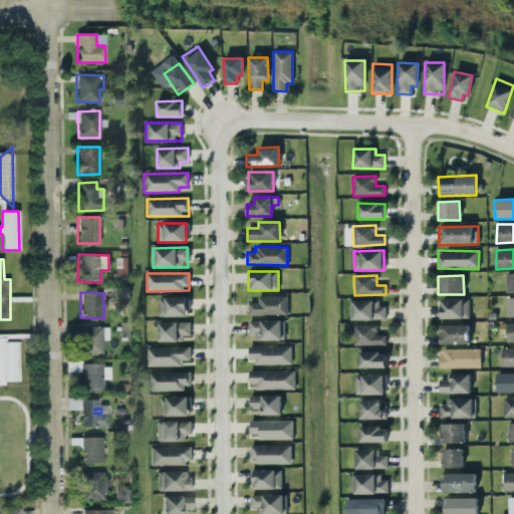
[(287,296),(257,296),(257,302),(248,303),(248,315),(287,314),(287,296)]
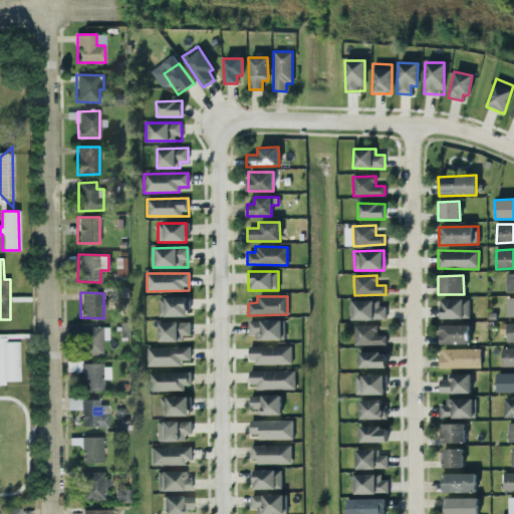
[(187,297),(159,297),(159,317),(187,316),(187,297)]
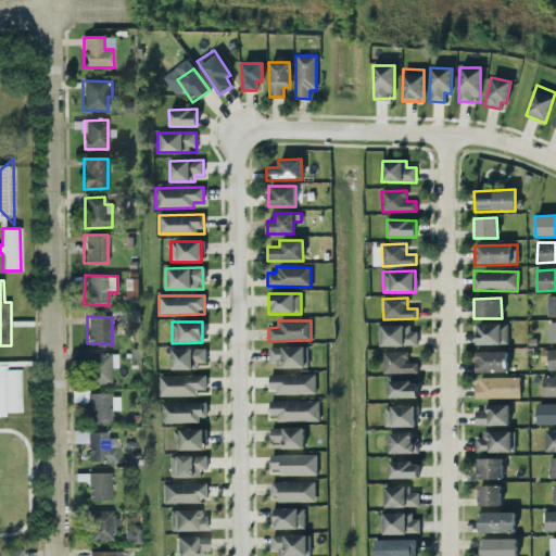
[(507,344),(507,324),(475,324),(476,345),(507,344)]
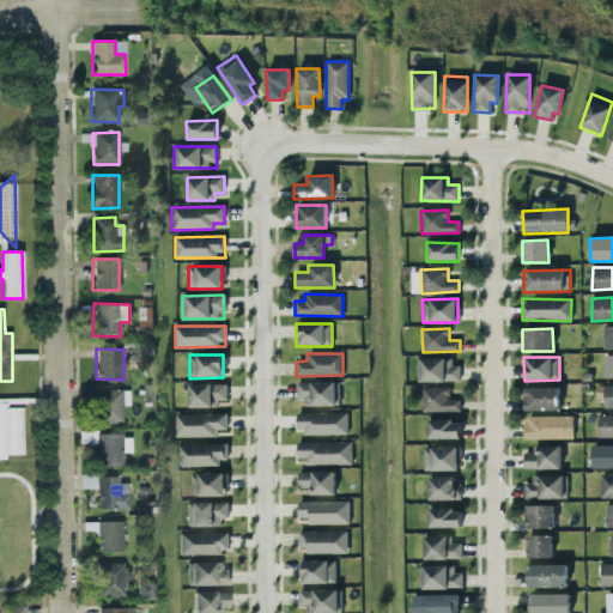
[(419,382),(457,381),(456,358),(418,359),(419,382)]
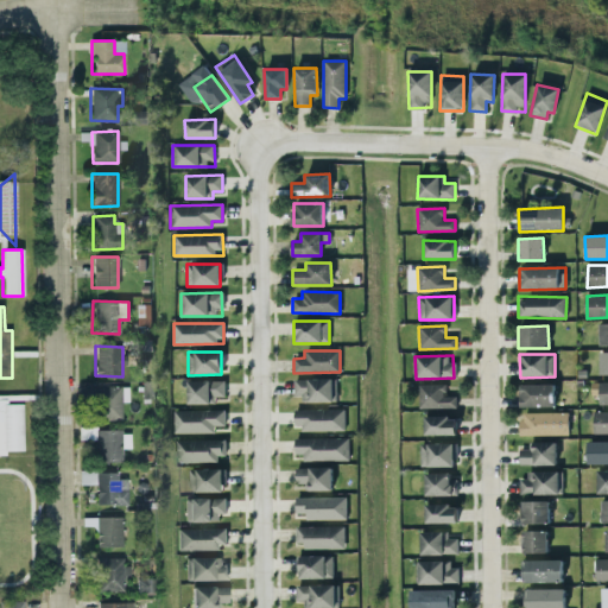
[(334,379),(293,380),(295,401),(334,400),(334,379)]
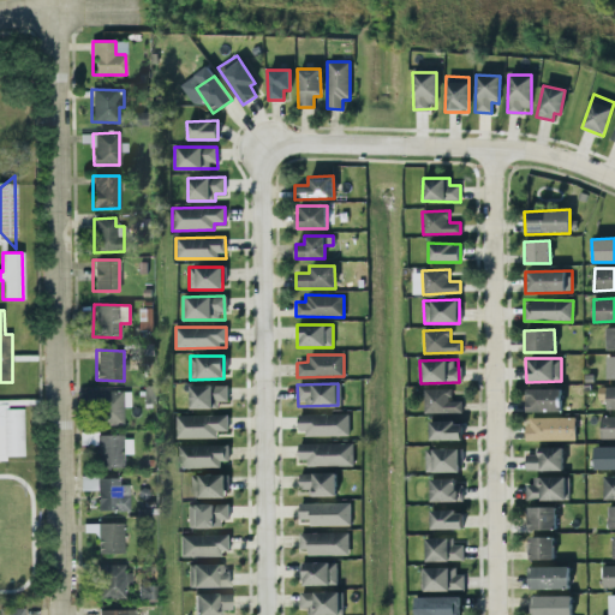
[(190,386),(190,408),(219,408),(218,401),(227,401),(227,386),(190,386)]
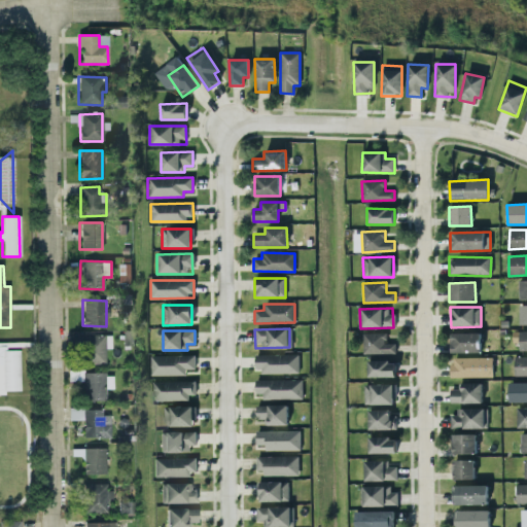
[(450,353),(481,352),(481,332),(450,334),(450,353)]
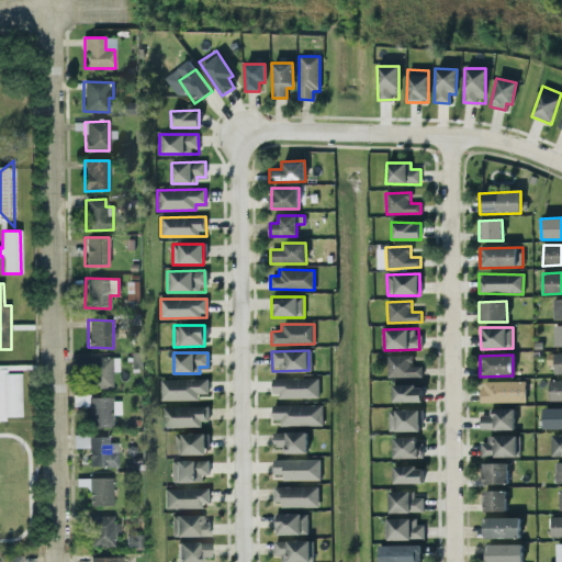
[(386,377),(422,378),(422,367),(412,367),(413,356),(388,356),(386,377)]
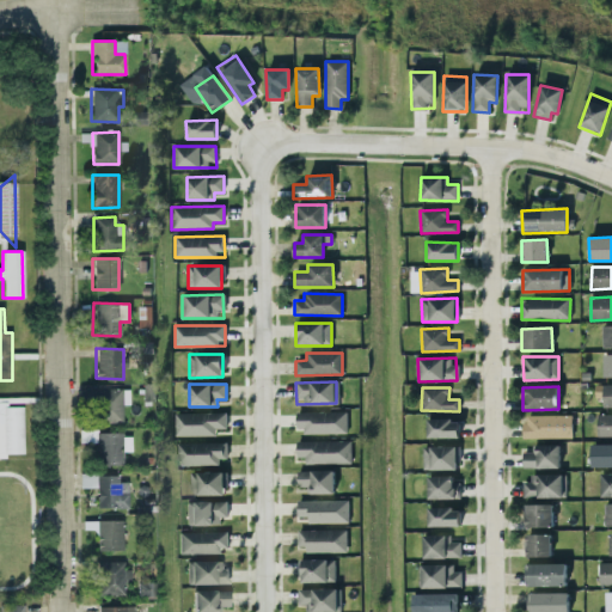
[(121,423),(122,390),(89,389),(89,407),(98,407),(97,423),(121,423)]
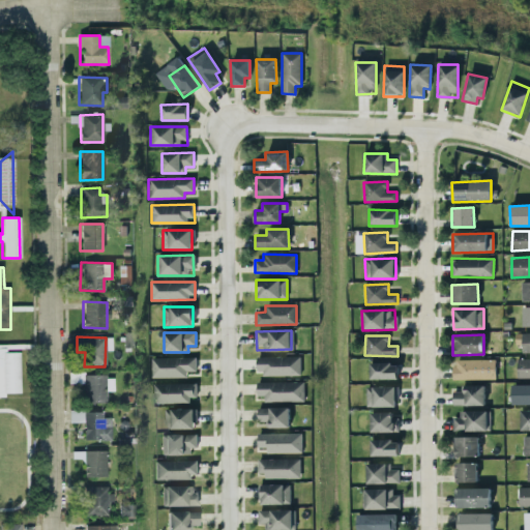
[(0,394),(19,394),(19,352),(4,353),(4,346),(0,346),(0,394)]
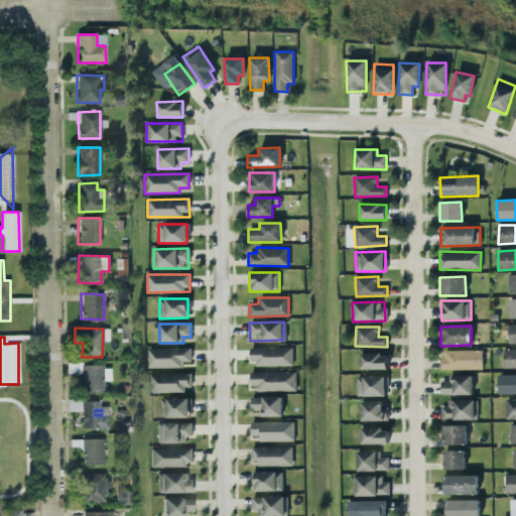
[(292,347),(250,348),(250,366),(292,365),(292,347)]
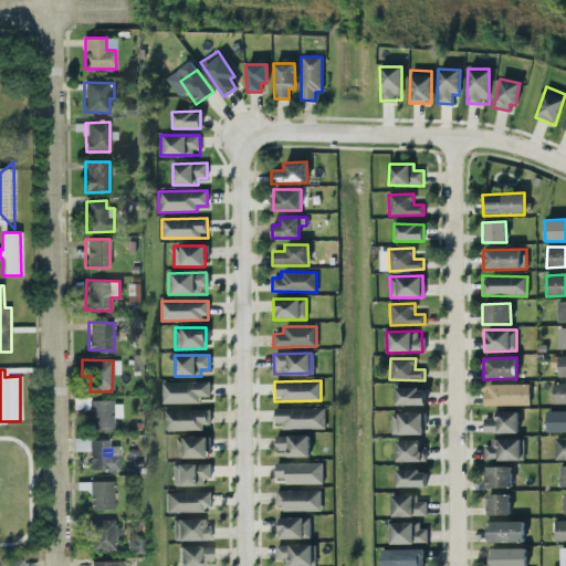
[(163,404),(200,404),(200,397),(210,397),(209,381),(161,383),(163,404)]
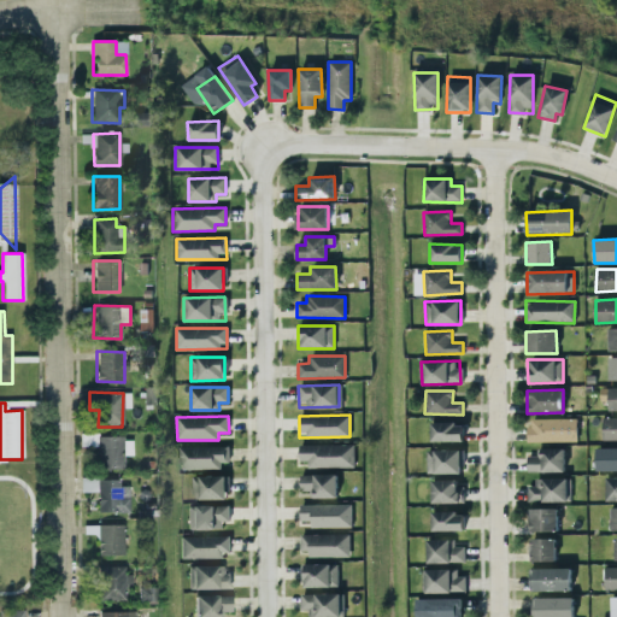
[(616,417),(601,418),(601,440),(616,439),(616,417)]
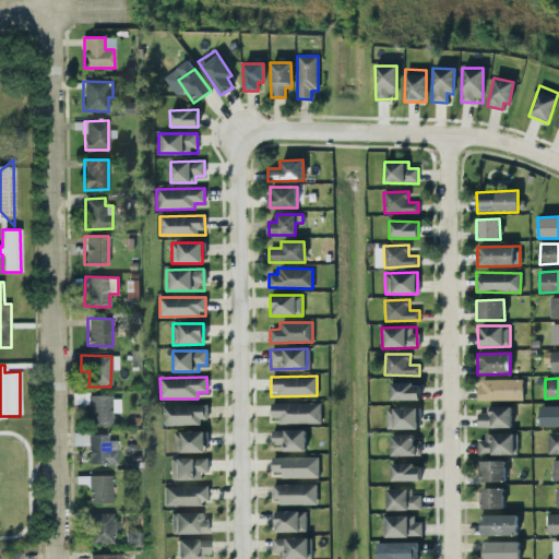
[(522,401),(522,379),(478,380),(479,401),(522,401)]
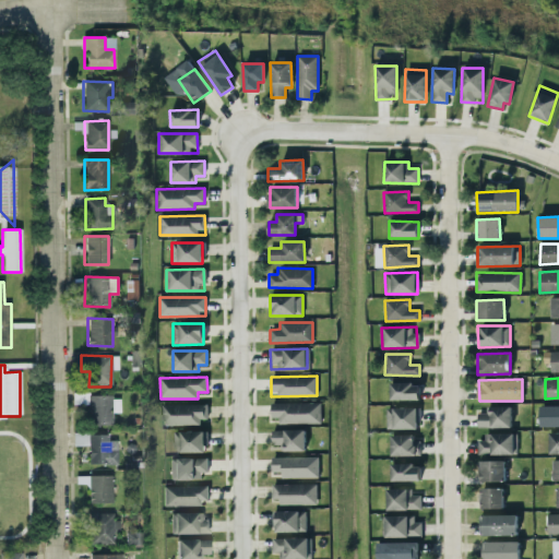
[(390,401),(420,400),(420,383),(390,384),(390,401)]
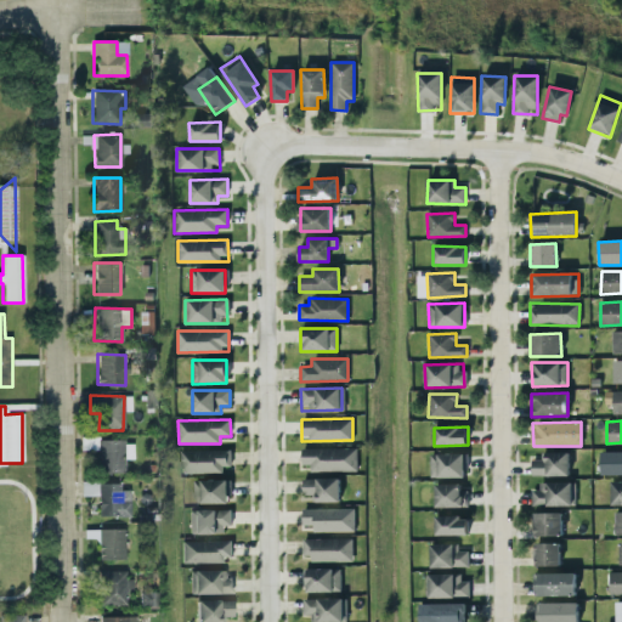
[(133,459),(133,440),(99,441),(99,474),(124,473),(124,459),(133,459)]
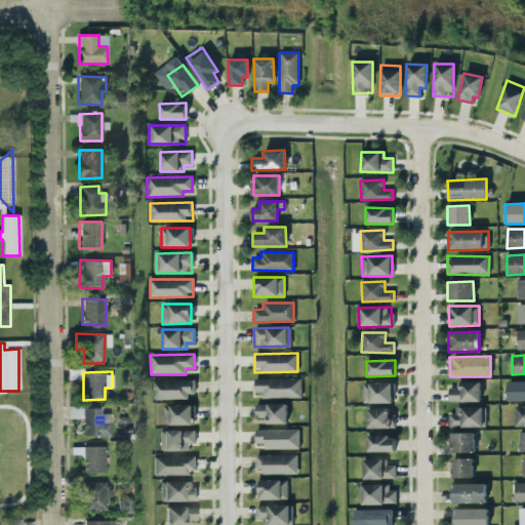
[(301,398),(301,378),(254,378),(254,393),(261,393),(261,399),(301,398)]
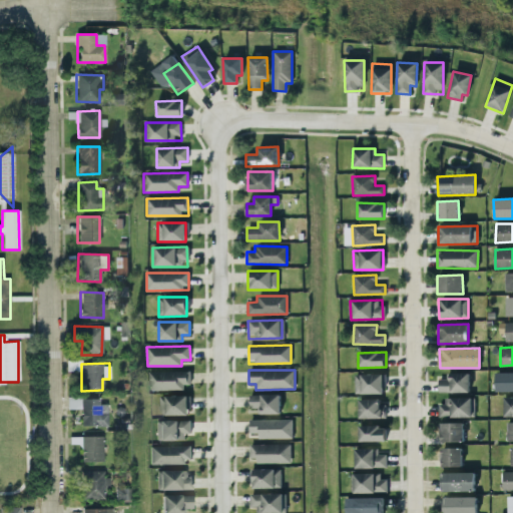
[(190,371),(148,372),(148,390),(190,389),(190,371)]
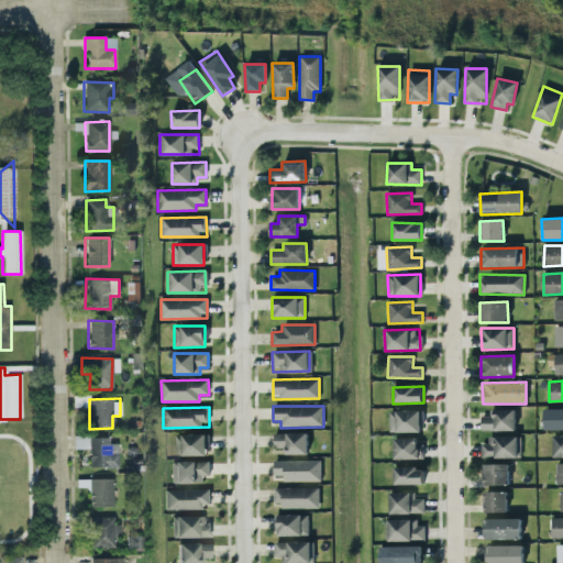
[(562,429),(562,408),(543,409),(544,430),(562,429)]
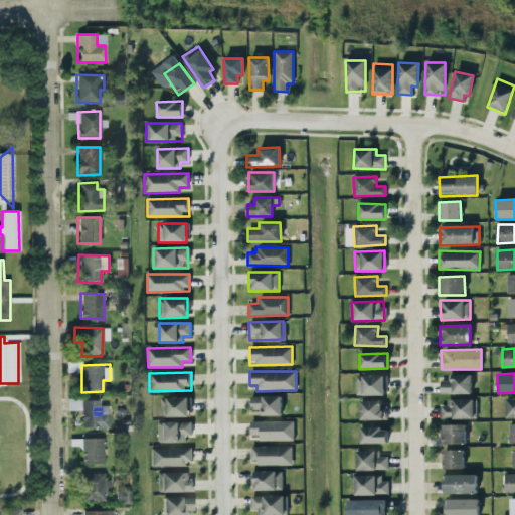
[(471,374),(448,374),(448,380),(440,381),(441,394),(471,394),(471,374)]
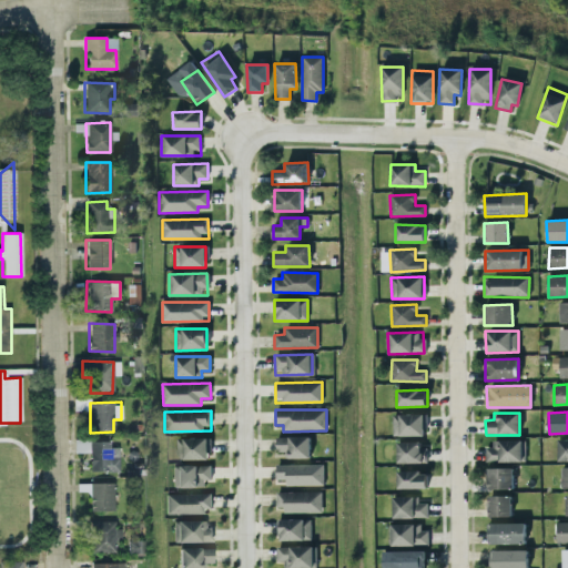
[(393,436),(424,436),(424,415),(393,415),(393,436)]
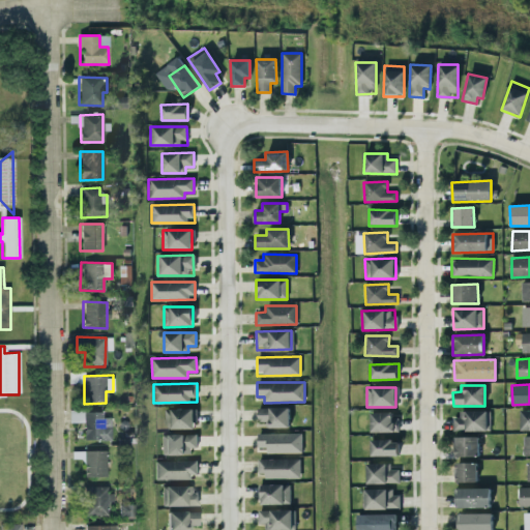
[(290,428),(289,408),(257,408),(258,421),(266,421),(266,429),(290,428)]
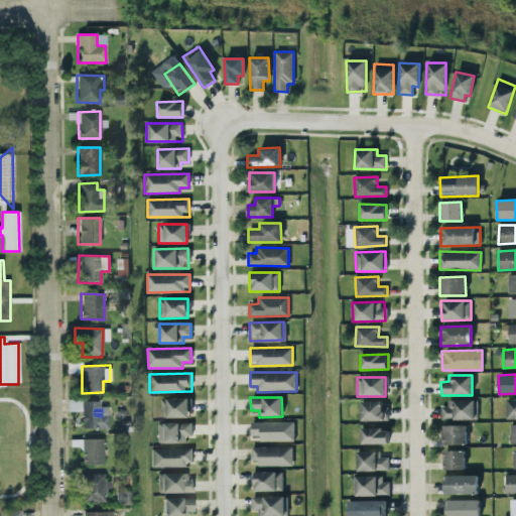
[(188,398),(160,398),(160,417),(188,417),(188,398)]
